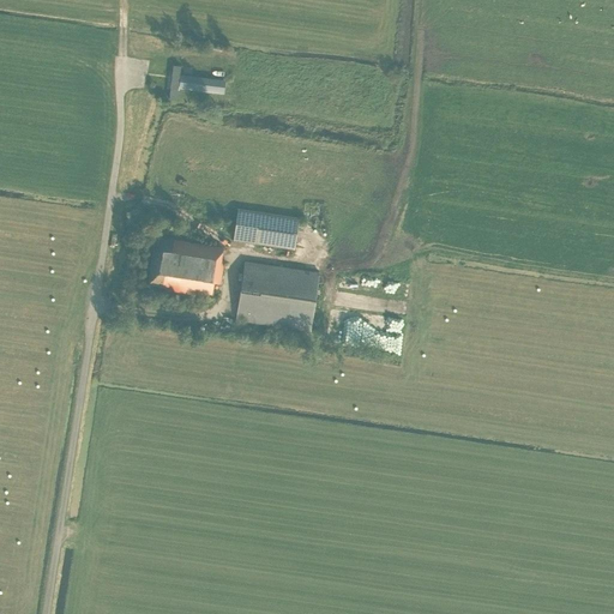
[(180,68),(180,67),(173,67),(169,101),(176,101),(179,77),(180,68)]
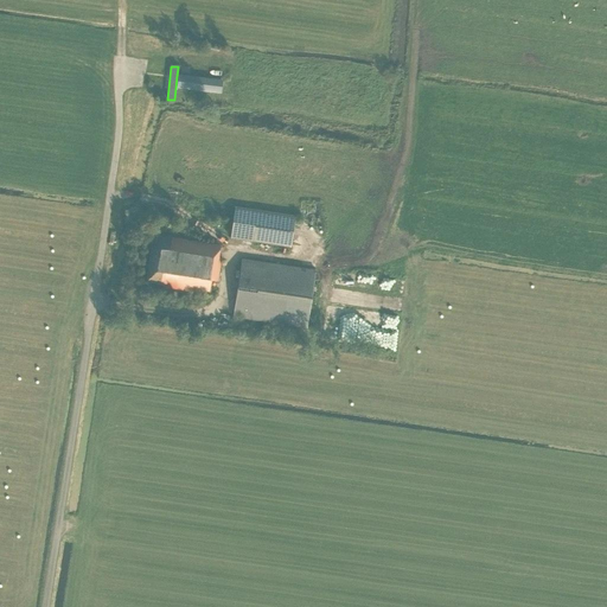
[(219,94),(222,81),(179,75),(178,88),(219,94)]
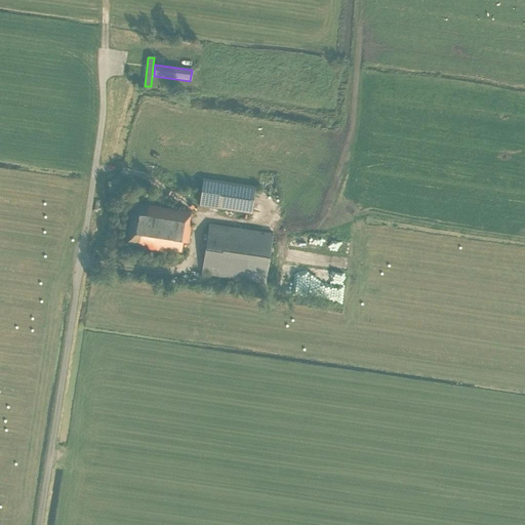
[(216,209),(250,214),(255,187),(203,178),(199,204),(217,207),(216,209)]
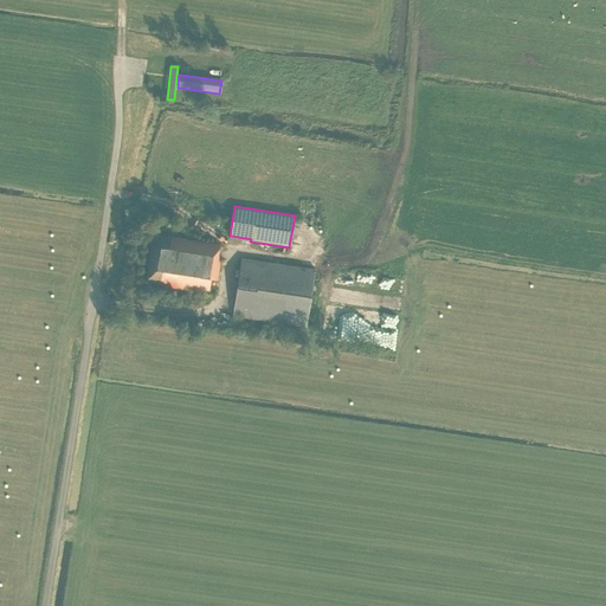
[(218,289),(216,288),(220,258),(218,258),(220,245),(153,234),(146,281),(162,283),(162,285),(214,295),(216,291),(218,291),(218,289)]
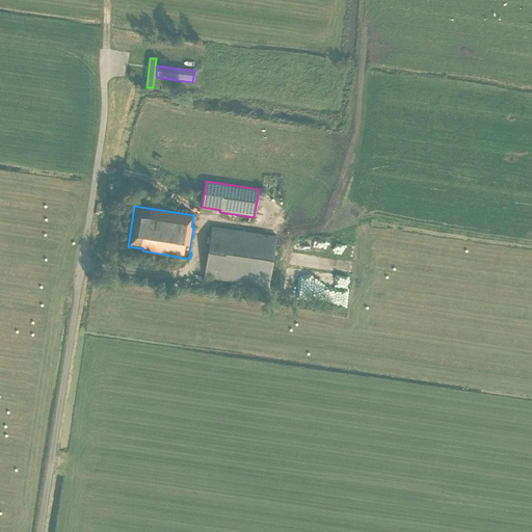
[(204,277),(268,288),(276,237),(212,227),(204,277)]
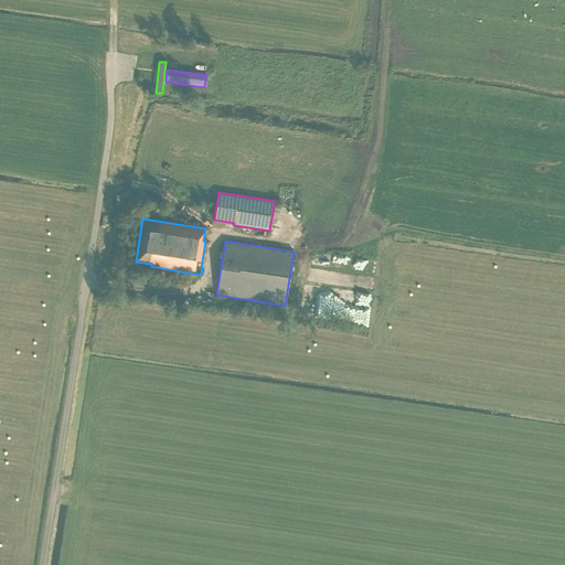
[(338,290),(309,284),(307,295),(334,301),(338,290)]
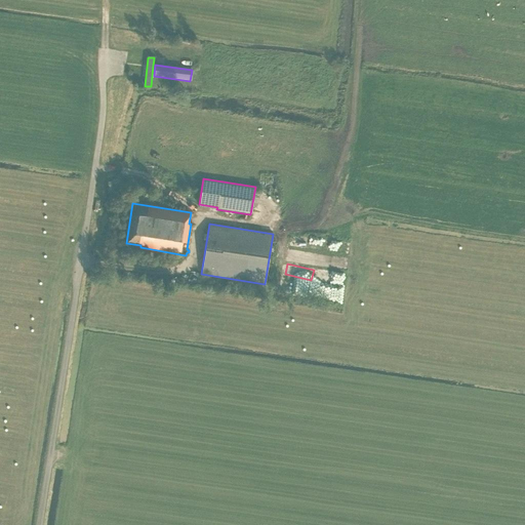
[(332,301),(337,291),(328,286),(323,296),(332,301)]
